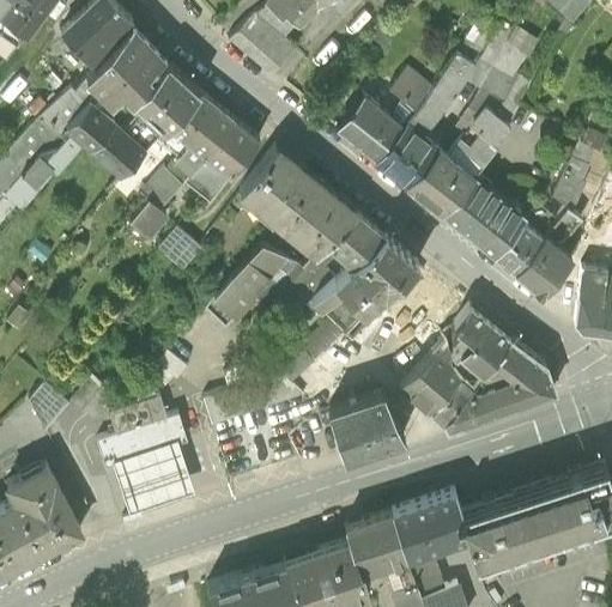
[(0,0),(0,17),(13,0),(17,4),(19,0),(0,0)]
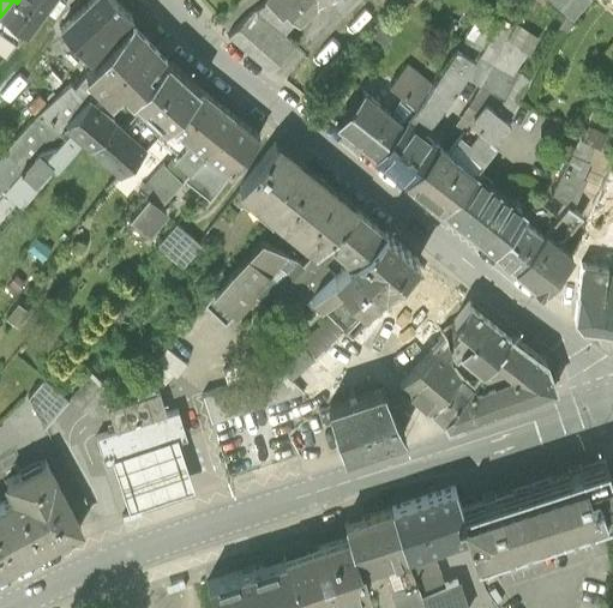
[(19,0),(17,4),(13,0),(0,17),(0,36),(18,49),(54,0),(19,0)]
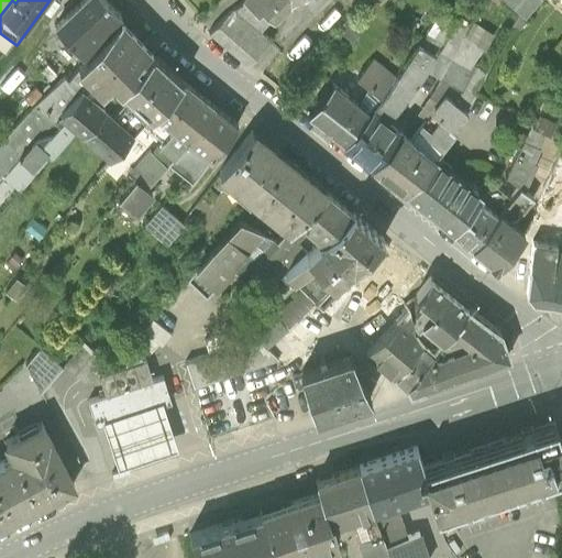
[(88,0),(56,31),(84,59),(121,19),(102,0),(88,0)]
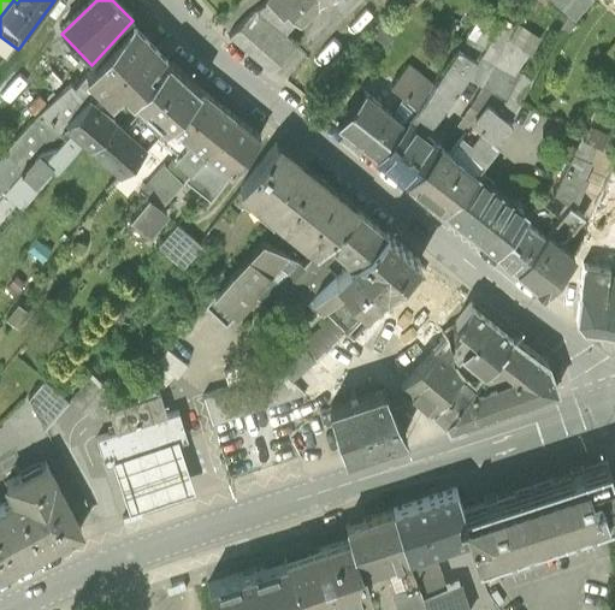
[(230,41),(272,76),(297,49),(285,40),(296,24),(283,15),(289,7),(281,0),(275,0),(272,4),(256,15),(230,41)]
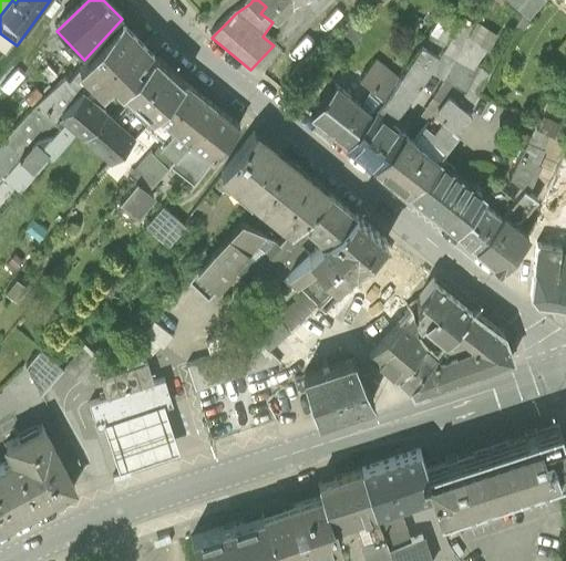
[(285,16),(299,0),(277,0),(269,9),(266,7),(260,13),(273,22),(285,16)]
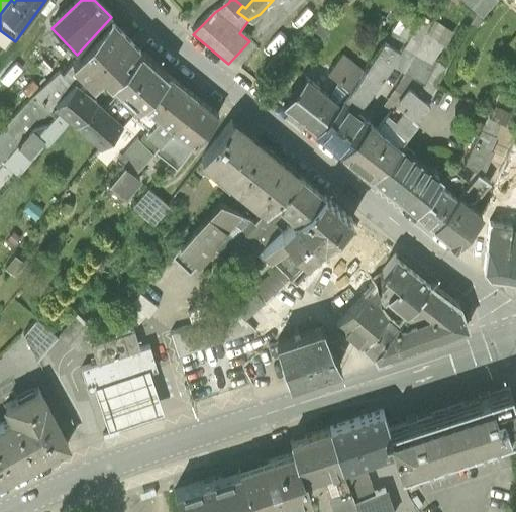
[(460,0),(481,17),(496,0),(460,0)]
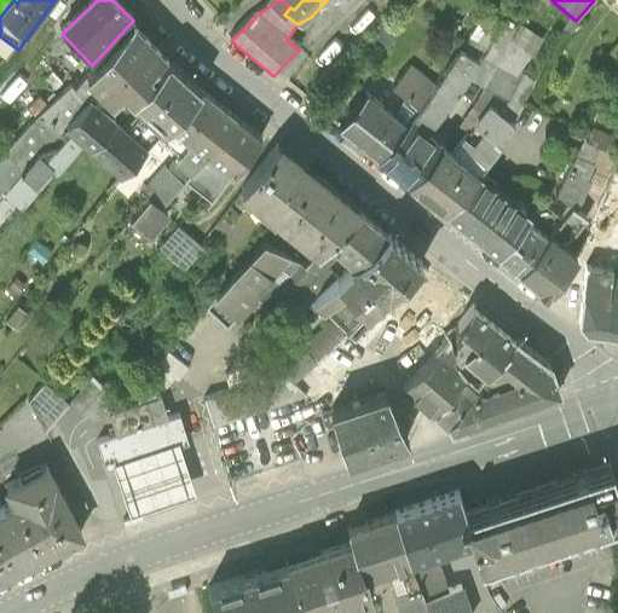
[(371,1),(319,56),(335,71),(368,36),(382,21),(387,16),(371,1)]
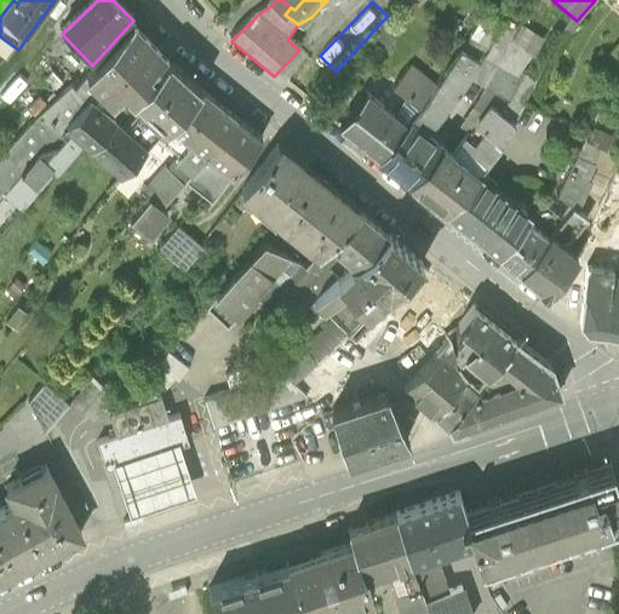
[(475,58),(479,55),(481,56),(498,28),(483,18),(462,51),(475,58)]
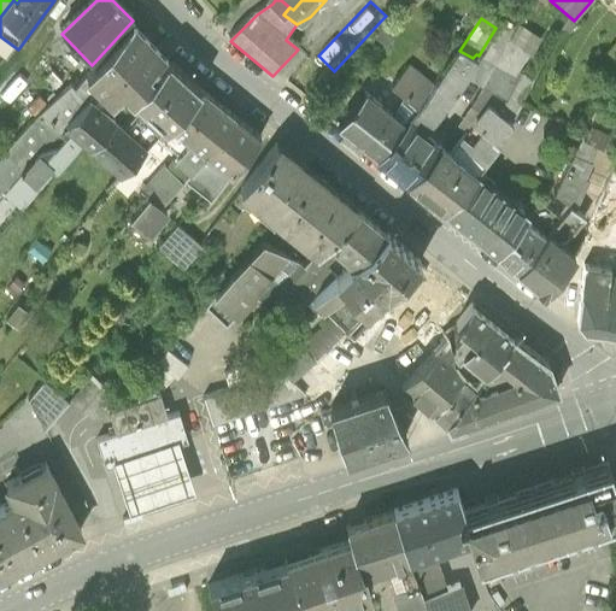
[(386,52),(400,36),(381,21),(367,36),(386,52)]
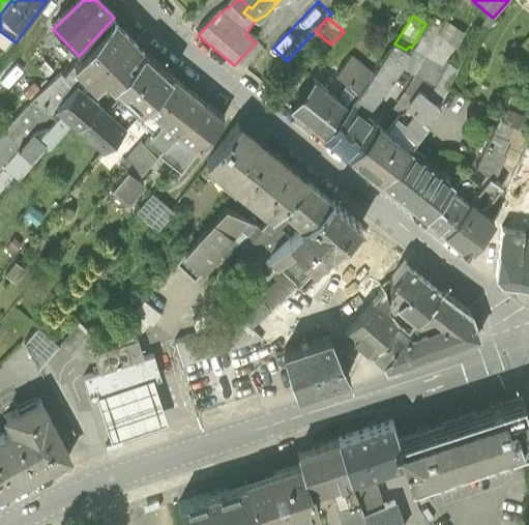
[(434,19),(404,70),(414,77),(405,93),(415,99),(420,90),(439,106),(459,68),(446,62),(462,34),(434,19)]
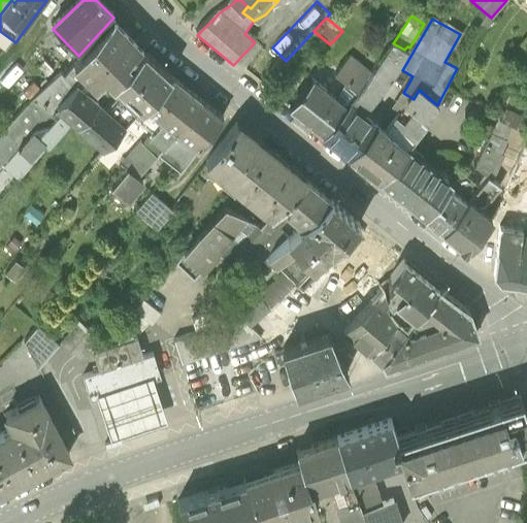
[(113,23),(64,78),(73,87),(89,99),(105,79),(114,87),(142,54),(113,23)]
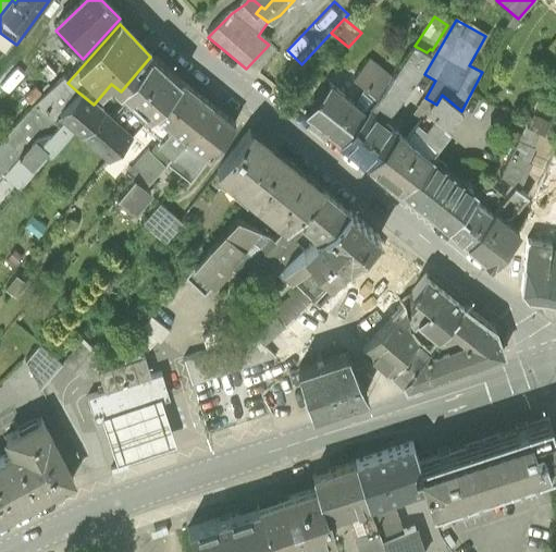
[(414,45),(391,82),(370,111),(382,121),(390,110),(393,110),(420,73),(430,54),(427,52),(415,46),(414,45)]
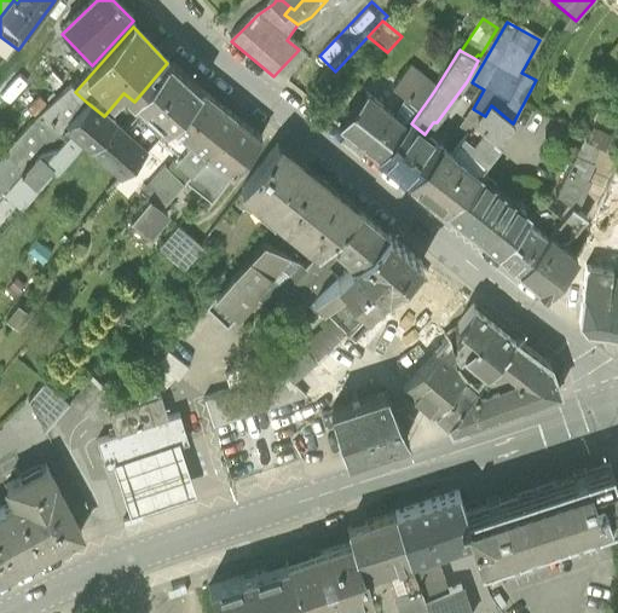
[(335,71),(319,56),(298,79),(315,92),(335,71)]
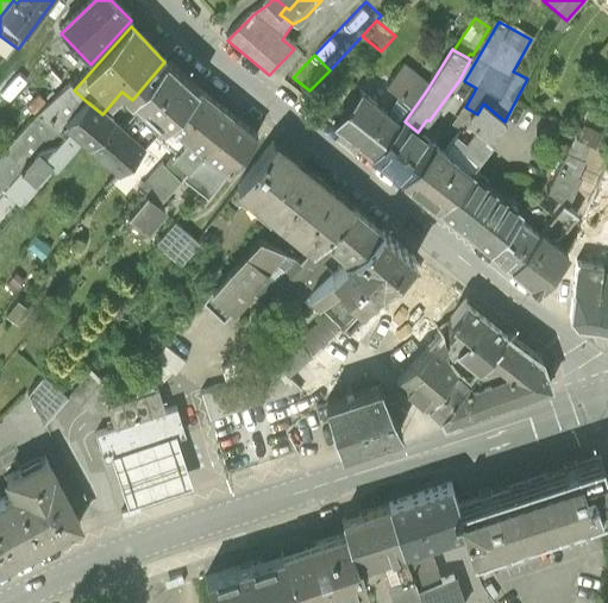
[(163,129),(167,125),(198,92),(164,62),(132,100),(163,129)]
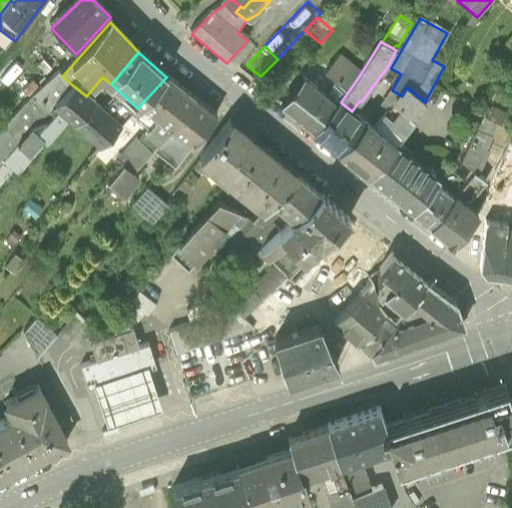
[(338,83),(326,98),(338,107),(341,102),(360,75),(339,57),(326,73),(338,83)]
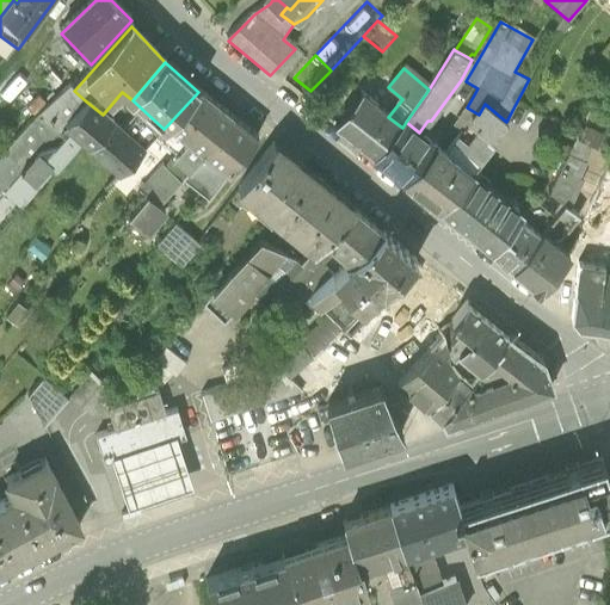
[(114,123),(103,115),(85,100),(74,91),(71,87),(44,111),(23,134),(42,153),(57,148),(62,152),(60,154),(66,160),(81,140),(91,149),(114,123)]
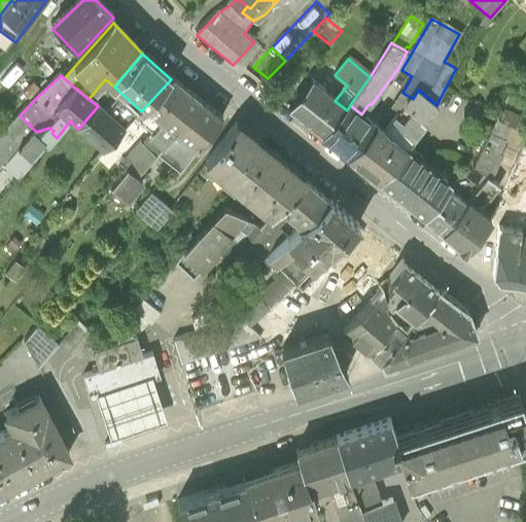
[(144,108),(162,122),(176,134),(202,104),(171,79),(144,108)]
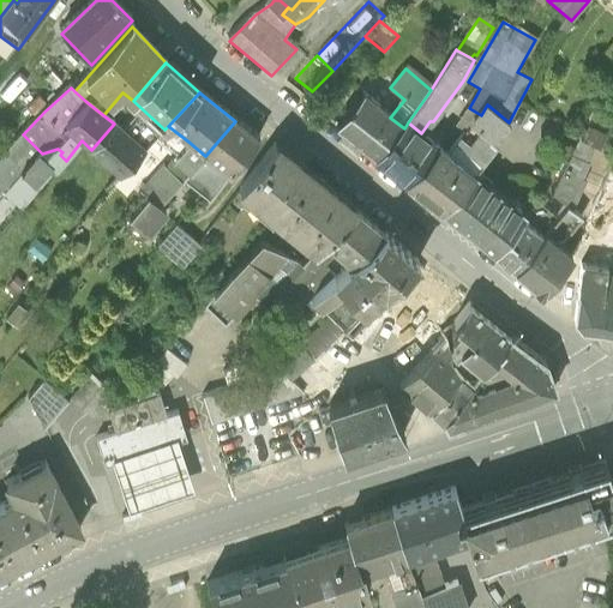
[(336,130),(377,161),(404,128),(390,118),(362,96),(336,130)]
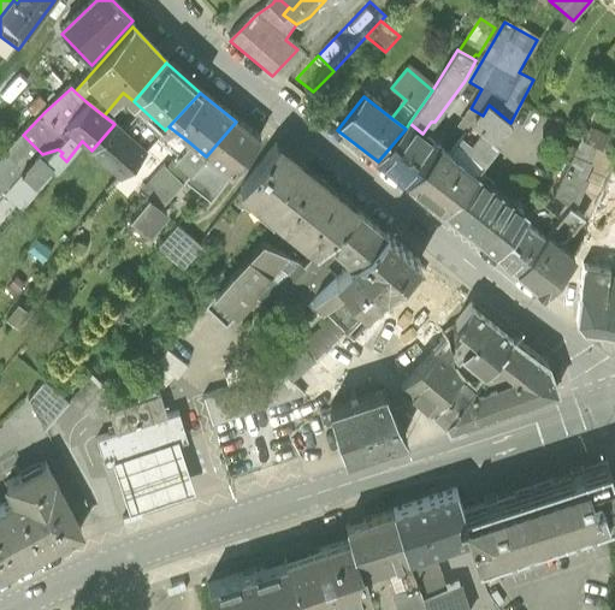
[(554,196),(569,208),(584,219),(589,221),(604,190),(581,179),(614,111),(597,102),(554,196)]
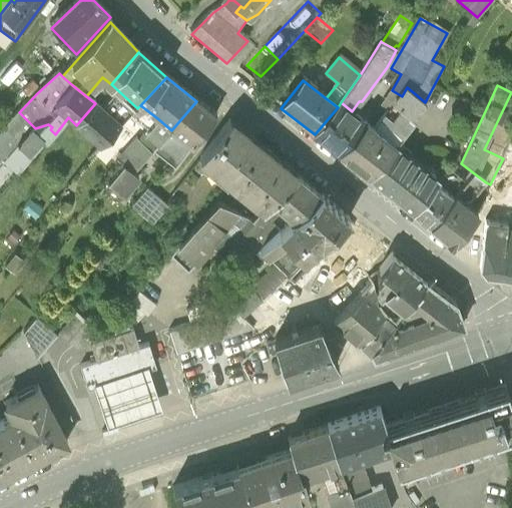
[(342,155),(371,178),(397,148),(395,146),(414,123),(425,102),(407,87),(402,96),(375,129),(367,123),(342,155)]
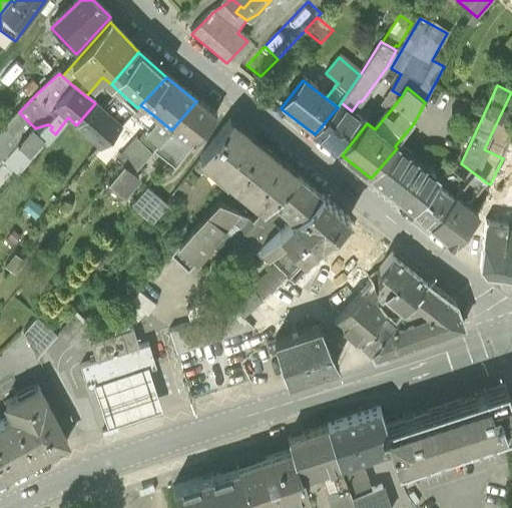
[(196,101),(171,130),(193,148),(216,118),(196,101)]
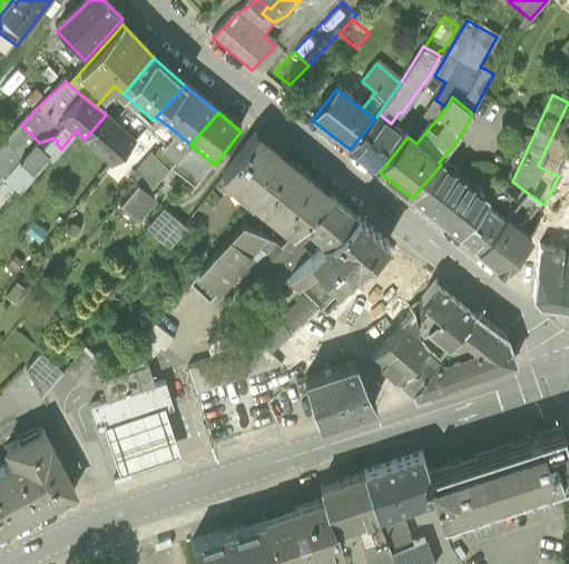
[(350,149),(380,172),(408,137),(391,124),(379,114),(375,119),(350,149)]
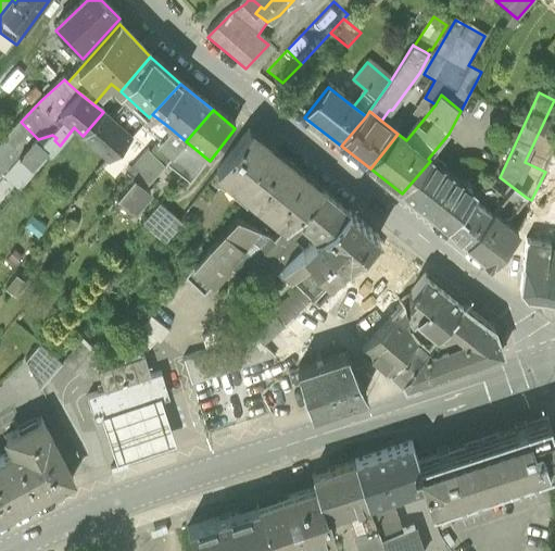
[(130,138),(103,112),(83,136),(111,160),(130,138)]
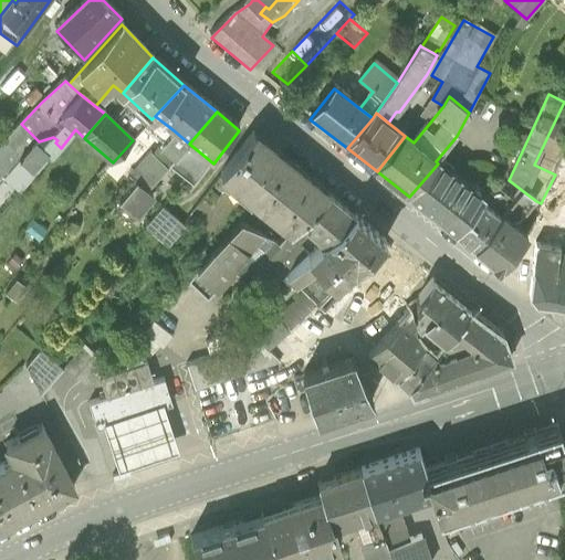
[(0,181),(20,161),(39,141),(21,124),(0,147),(0,181)]
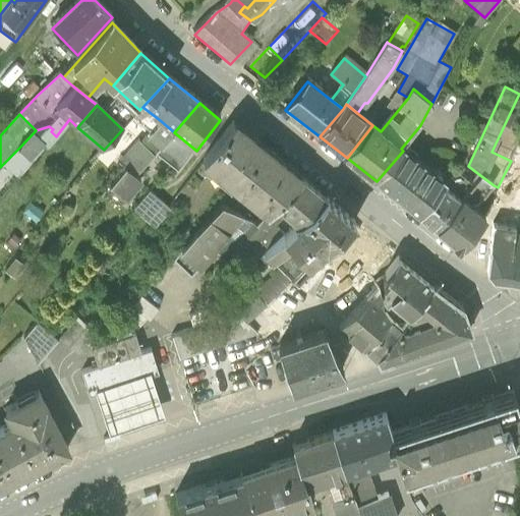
[(121,165),(126,169),(135,177),(155,155),(174,132),(160,120),(157,124),(158,125),(141,145),(139,142),(121,165)]
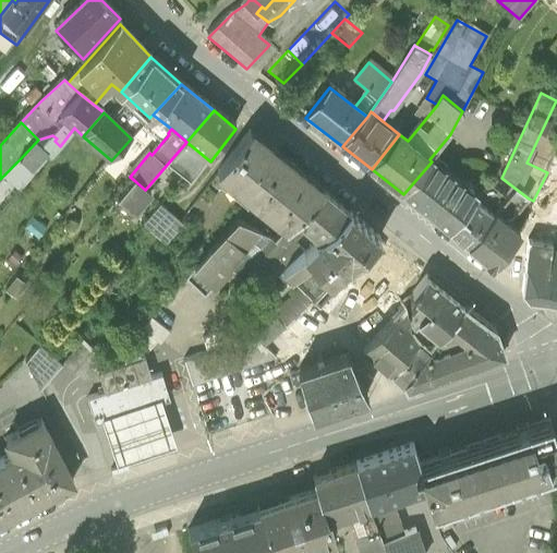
[(218,175),(254,204),(266,190),(263,188),(285,161),(251,134),(218,175)]
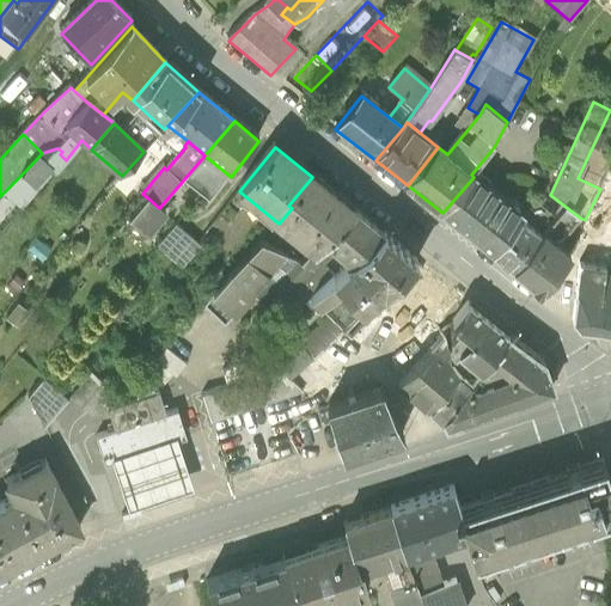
[(56,170),(66,160),(60,154),(62,152),(57,148),(42,153),(22,175),(35,187),(53,166),(56,170)]
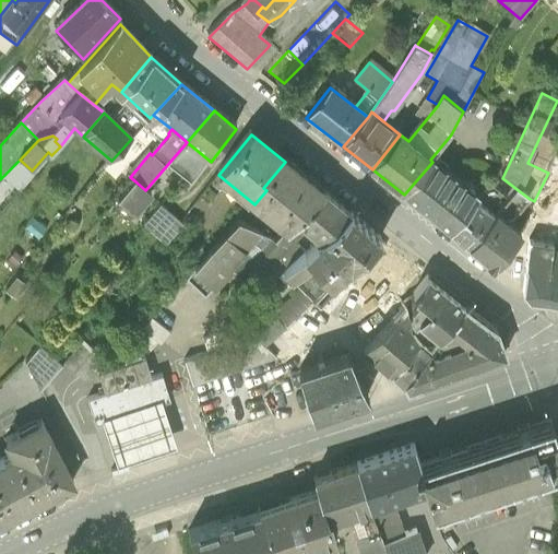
[(191,186),(211,162),(187,142),(166,166),(191,186)]
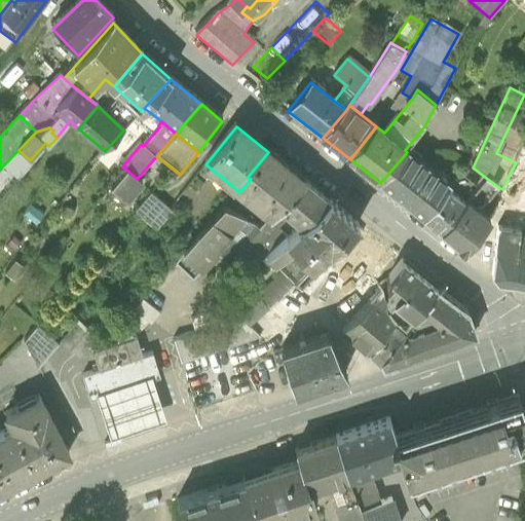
[(306,183),(268,152),(248,177),(251,179),(239,192),(270,217),(279,209),(306,183)]
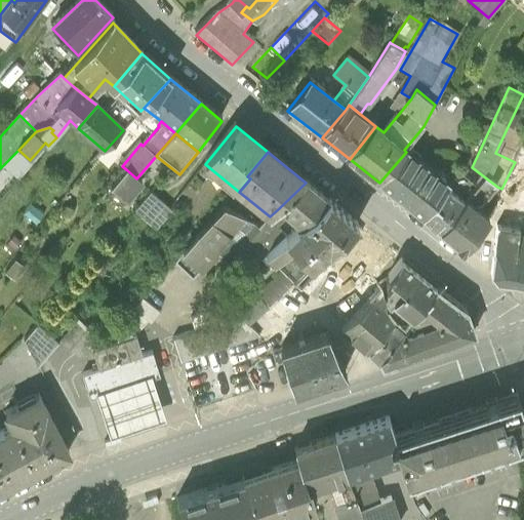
[(379,183),(422,217),(446,188),(448,185),(406,152),(379,183)]
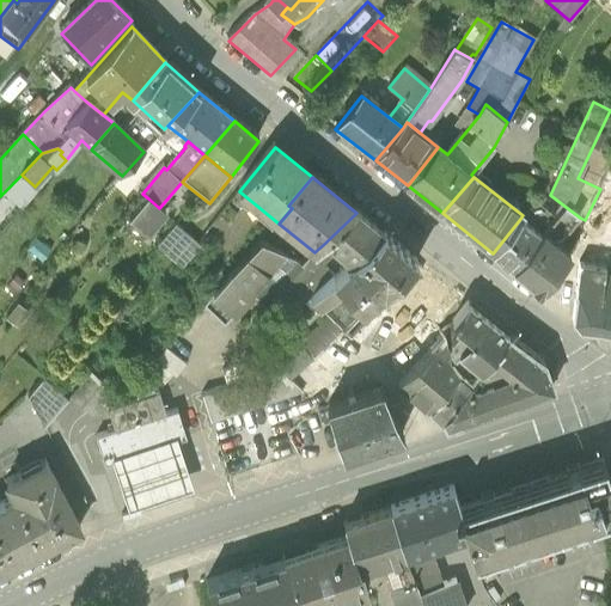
[(165,213),(159,208),(148,199),(129,220),(147,236),(165,213)]
